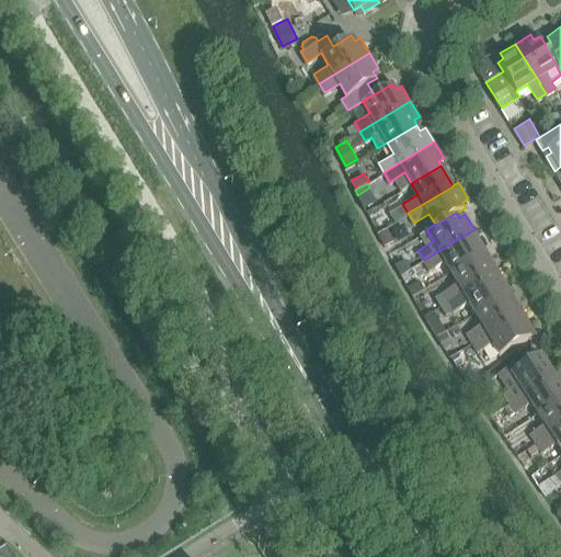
[(387,227),(377,231),(385,245),(393,239),(387,227)]
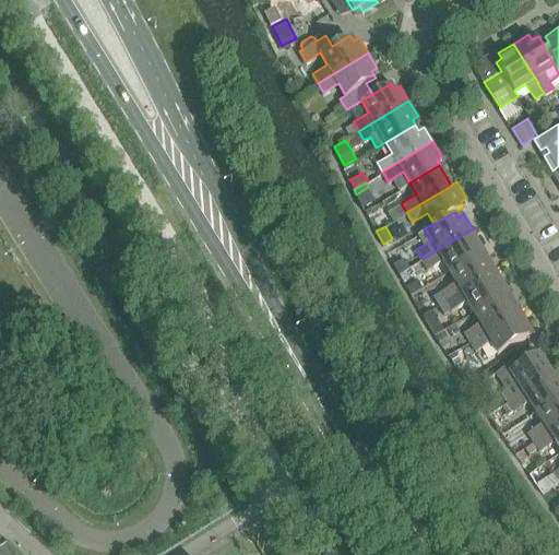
[(479,252),(476,247),(482,244),(473,228),(437,250),(423,259),(428,268),(442,259),(449,270),(479,252)]
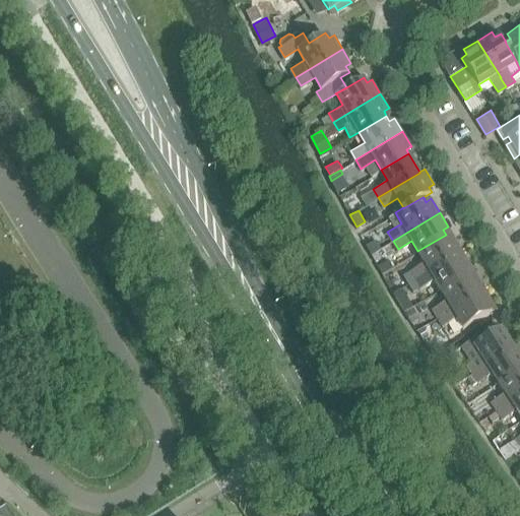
[(415,278),(462,250),(453,237),(448,240),(446,235),(417,251),(424,261),(410,269),(415,278)]
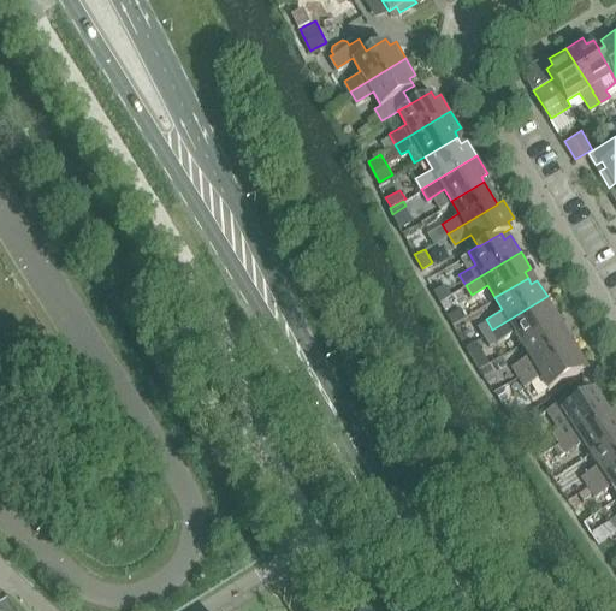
[(446,283),(434,289),(440,300),(451,292),(446,283)]
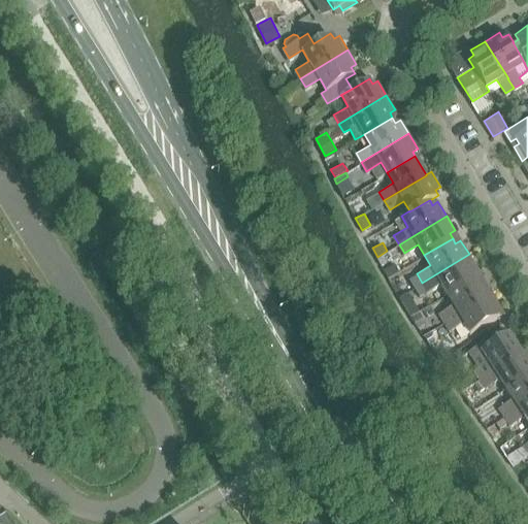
[(469,254),(422,283),(427,292),(440,283),(447,293),(475,276),(472,271),(477,268),(469,254)]
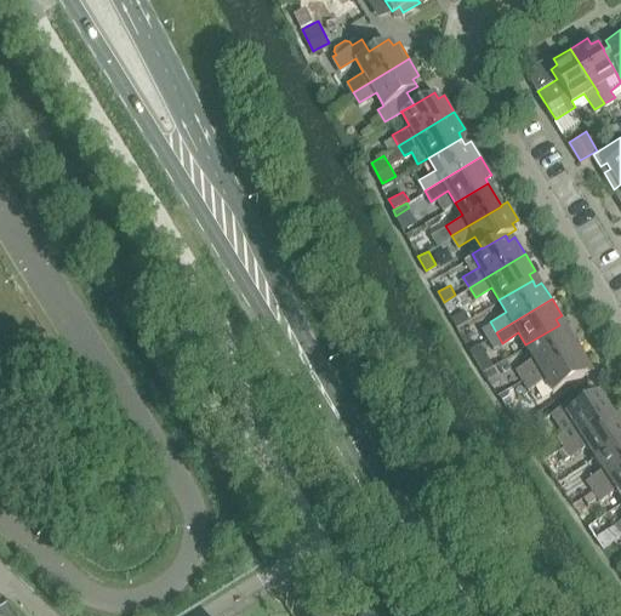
[(465,308),(451,315),(456,324),(469,317),(465,308)]
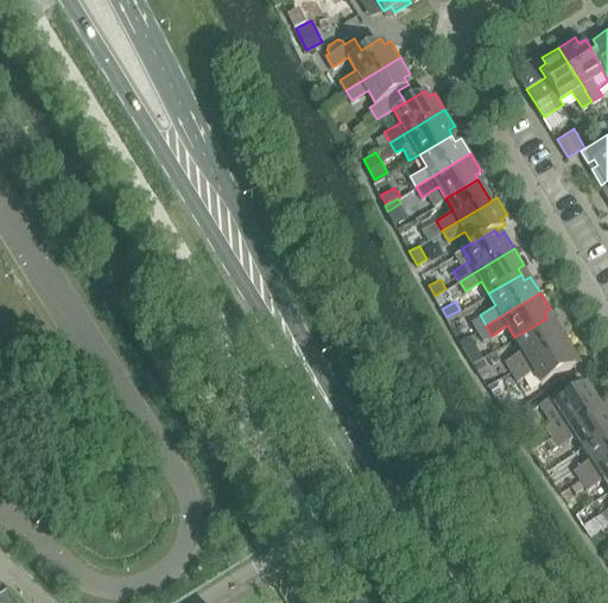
[(512,369),(567,337),(556,321),(550,324),(548,318),(514,337),(521,349),(506,359),(512,369)]
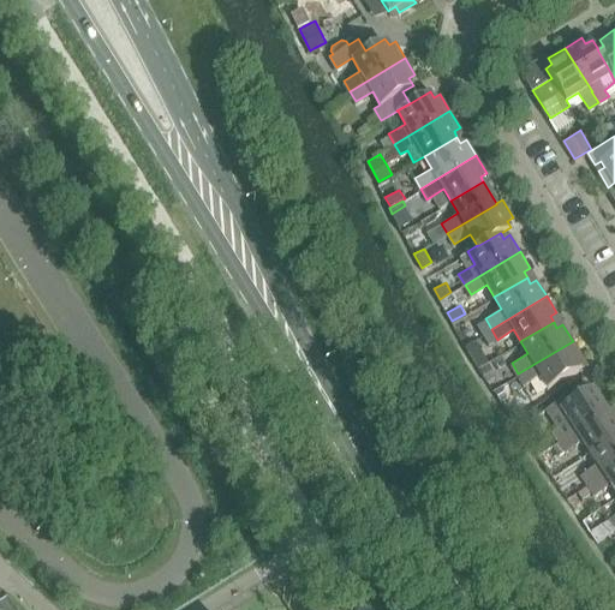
[(473,339),(465,345),(471,354),(479,348),(473,339)]
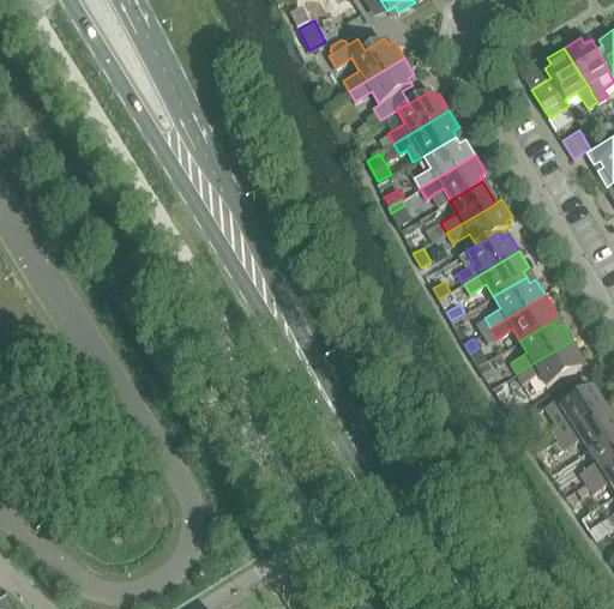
[(572,341),(517,373),(523,384),(540,373),(547,386),(579,367),(576,361),(582,357),(572,341)]
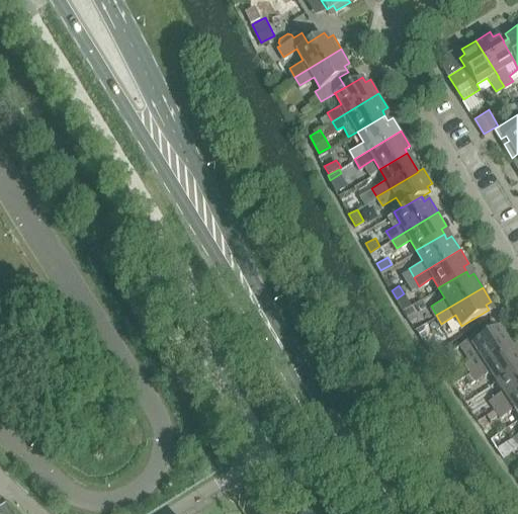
[(411,305),(404,310),(410,320),(417,315),(411,305)]
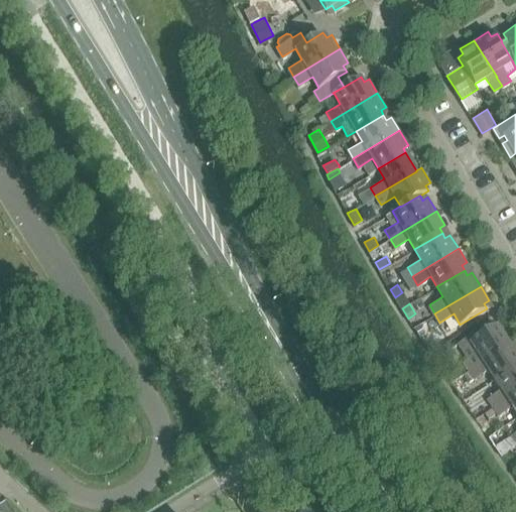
[(420,323),(414,327),(420,336),(426,332),(420,323)]
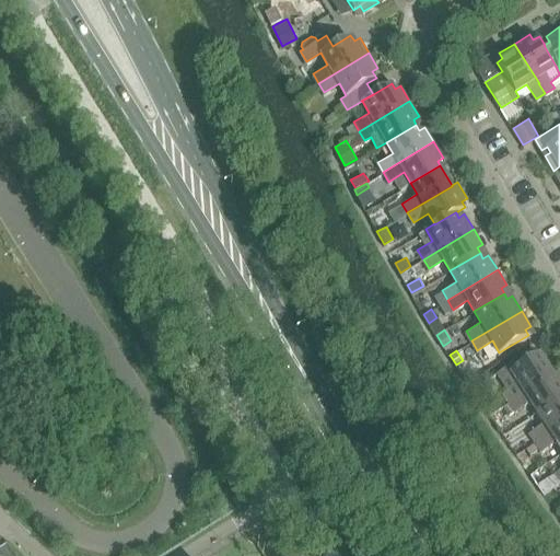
[(552,372),(539,351),(528,359),(525,354),(498,372),(509,389),(503,392),(509,402),(552,373),(552,372)]
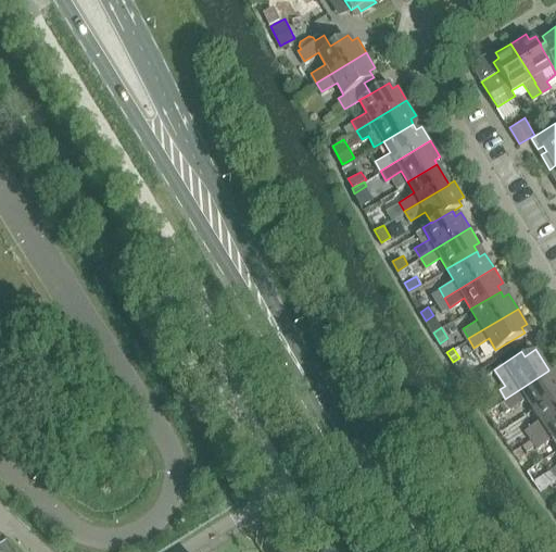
[(532,409),(555,392),(555,369),(554,366),(548,369),(548,371),(505,399),(510,406),(512,408),(526,398),(532,409)]
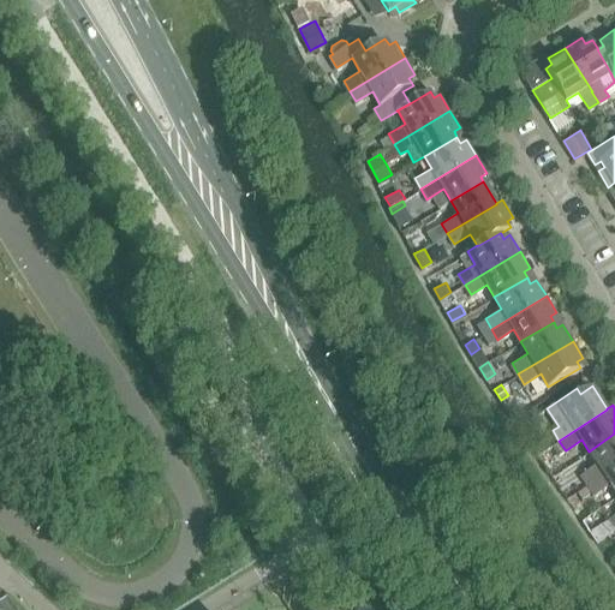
[(587,484),(603,473),(614,465),(614,434),(589,452),(597,464),(580,473),(587,484)]
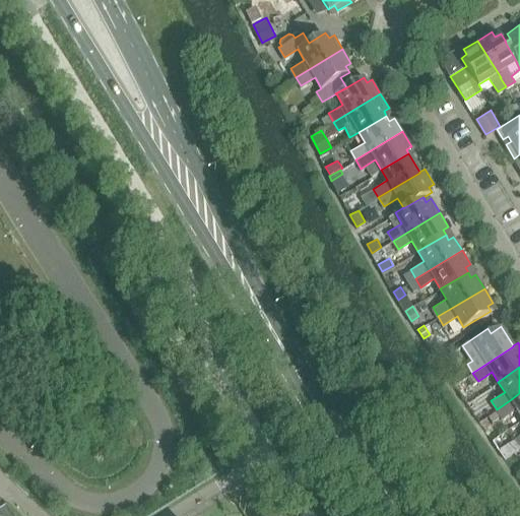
[(472,373),(467,376),(472,383),(477,380),(472,373)]
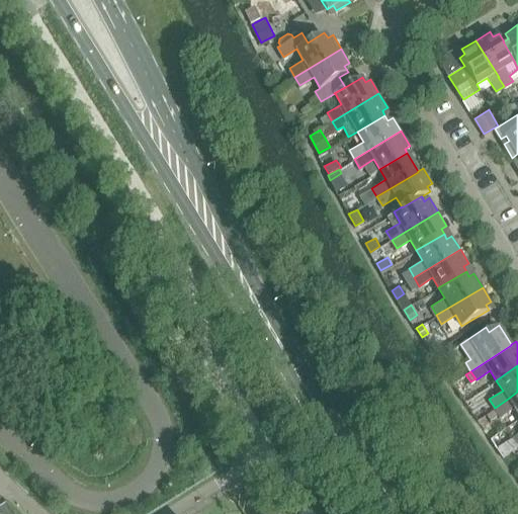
[(517,413),(517,392),(508,399),(495,408),(500,416),(514,407),(517,413)]
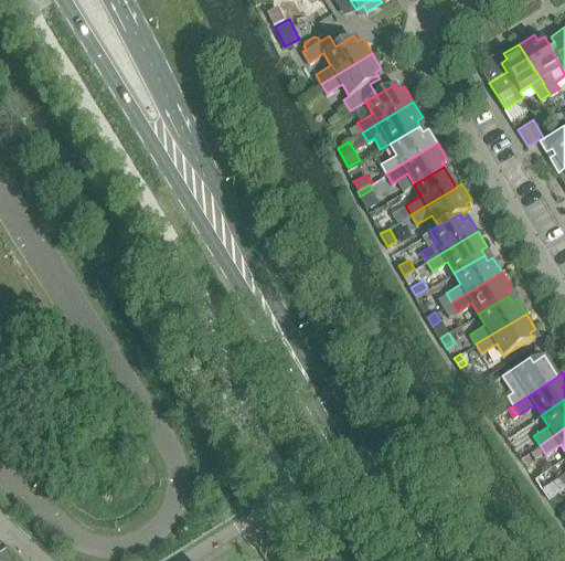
[(539,445),(531,451),(534,456),(542,452),(539,445)]
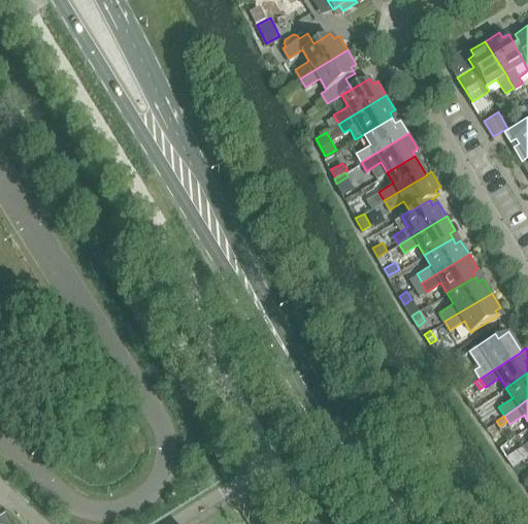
[(521,447),(506,456),(512,464),(526,455),(521,447)]
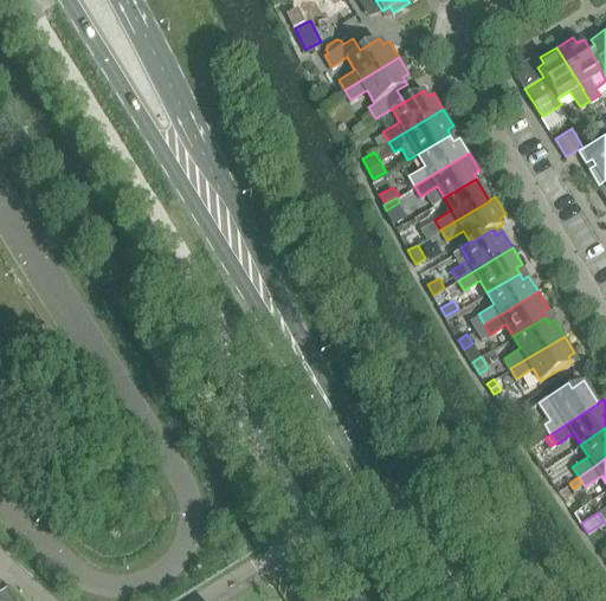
[(0,600),(14,600),(6,586),(0,589),(0,600)]
